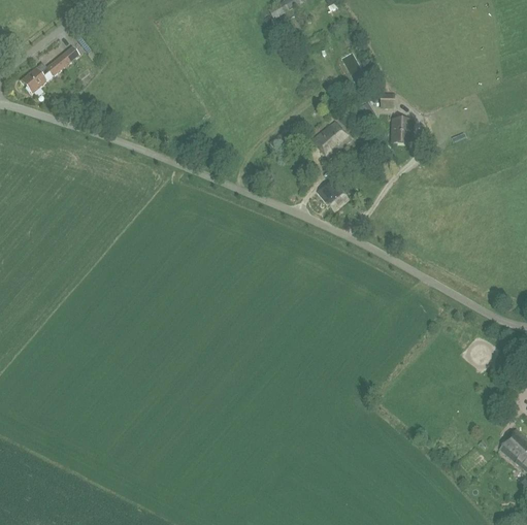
[(288,11),(304,3),(302,0),(291,0),(284,4),(288,11)]
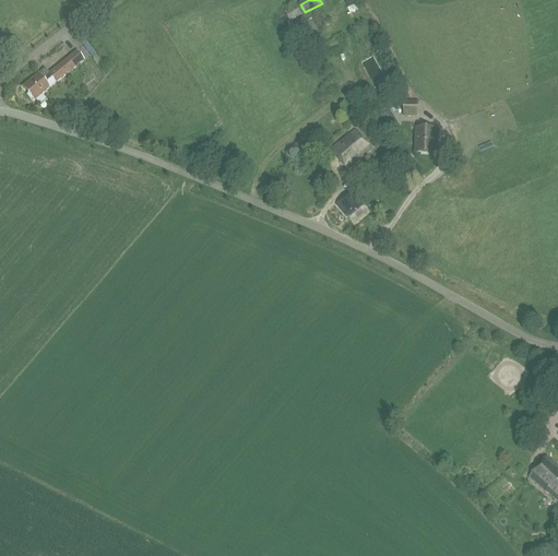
[(301,7),(289,11),(292,18),(304,12),(301,7)]
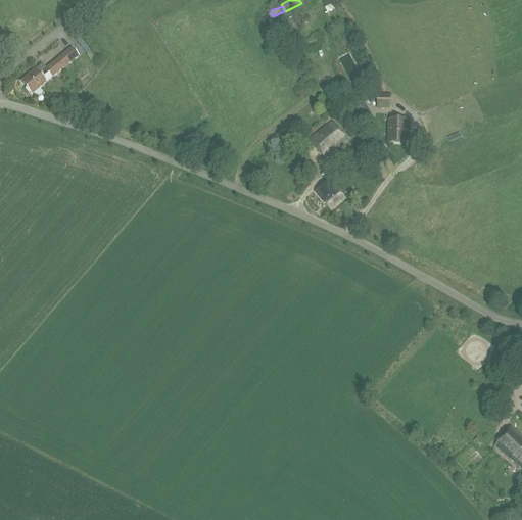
[(295,17),(302,27),(315,18),(309,9),(299,15),(302,19),(301,20),(297,15),(295,17)]
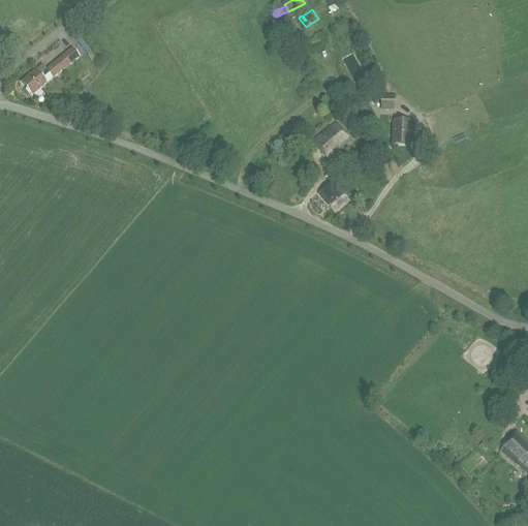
[(324,22),(337,22),(337,13),(324,12),(324,22)]
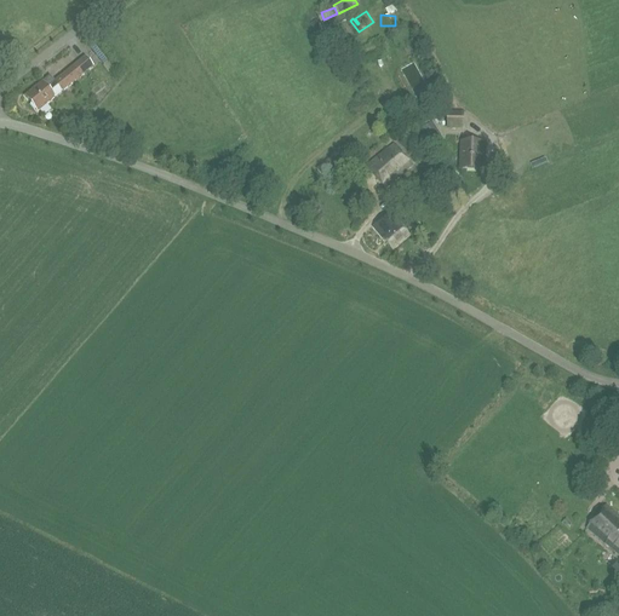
[(96,45),(91,49),(99,58),(103,55),(96,45)]
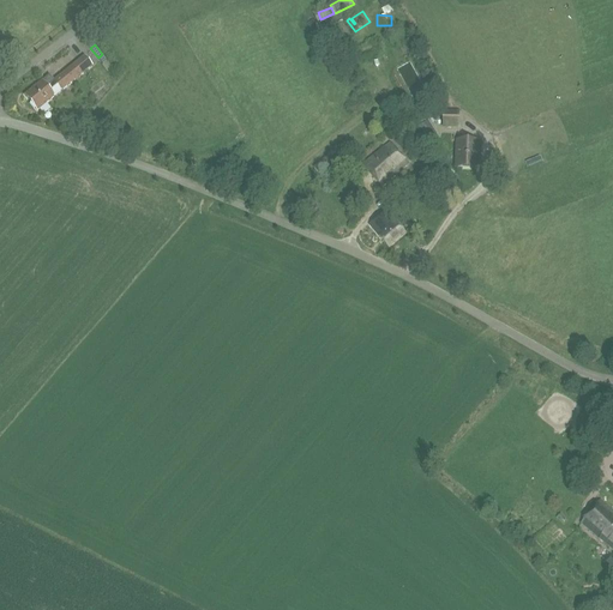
[(46,74),(23,92),(36,108),(90,65),(82,54),(64,70),(50,80),(46,74)]
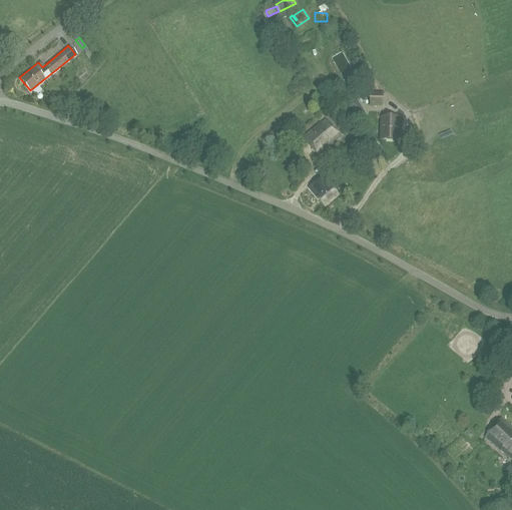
[(347,51),(336,57),(345,76),(356,71),(347,51)]
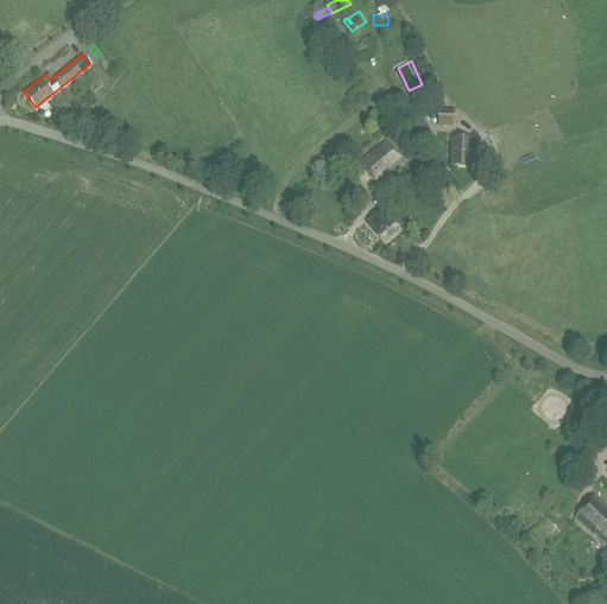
[(437,124),(454,125),(455,108),(438,107),(437,124)]
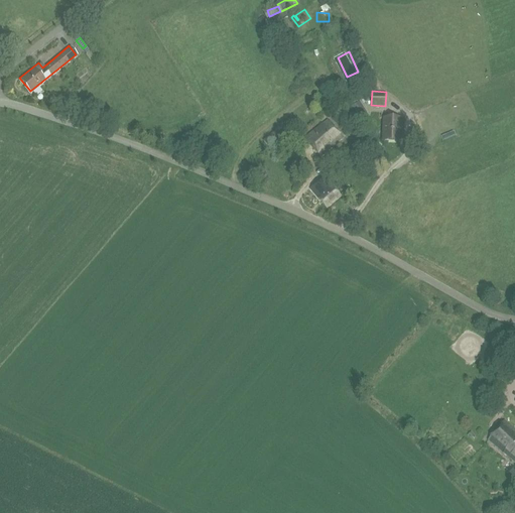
[(351,105),(359,117),(367,112),(359,100),(351,105)]
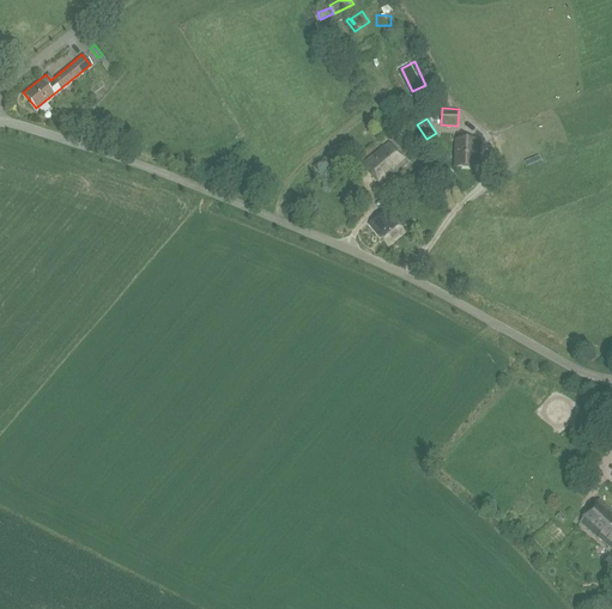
[(362,163),(381,184),(407,162),(388,139),(362,163)]
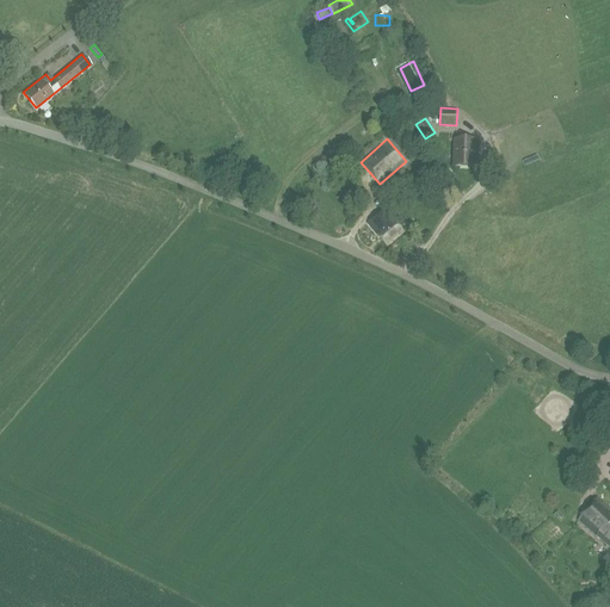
[(454,165),(474,165),(475,140),(455,138),(454,165)]
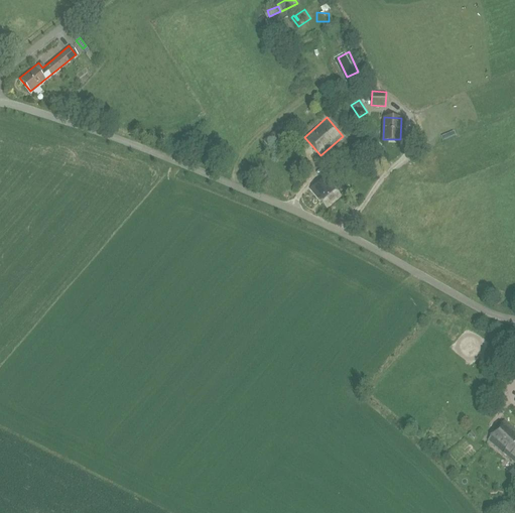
[(310,187),(327,207),(341,196),(325,175),(310,187)]
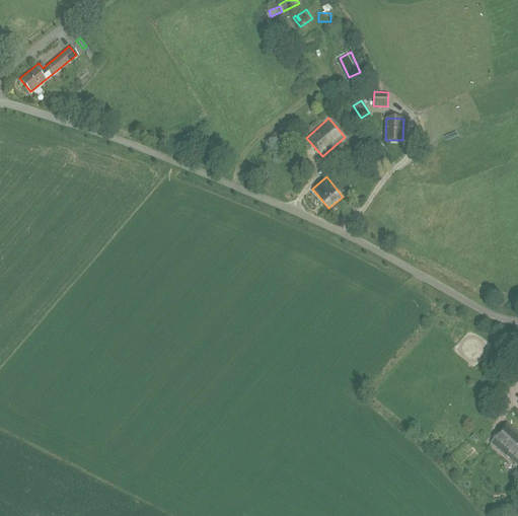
[(517,430),(507,420),(490,439),(517,464),(517,430)]
